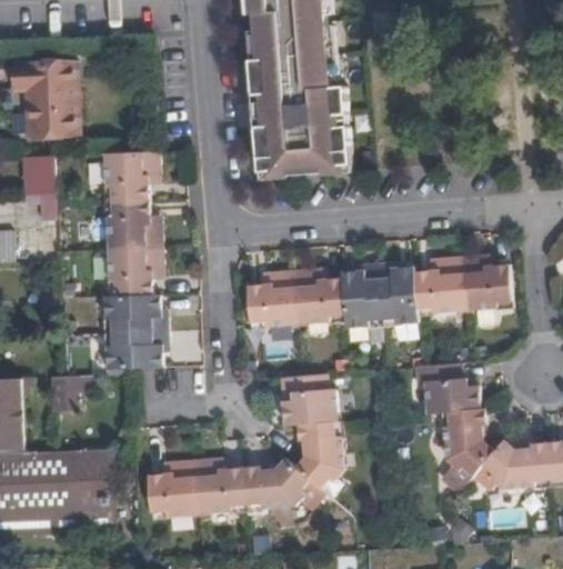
[(562,0),(247,0),(248,16),(257,16),(258,32),(260,60),(252,61),(254,96),(263,96),(264,105),(265,118),(267,129),(258,129),(261,173),(271,173),(271,179),(348,172),(347,168),(357,167),(353,126),(344,127),(343,116),(352,115),(349,87),(335,87),(335,82),(330,27),(329,13),(328,0),(562,0)]
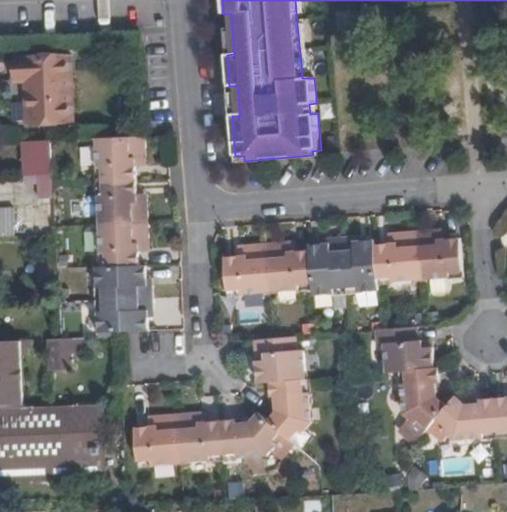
[(304,0),(295,0),(296,12),(305,11),(304,0)]
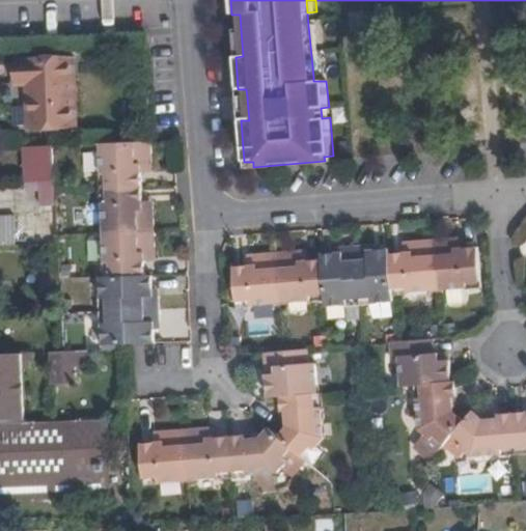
[(353,11),(354,31),(361,30),(361,19),(372,18),(371,10),(353,11)]
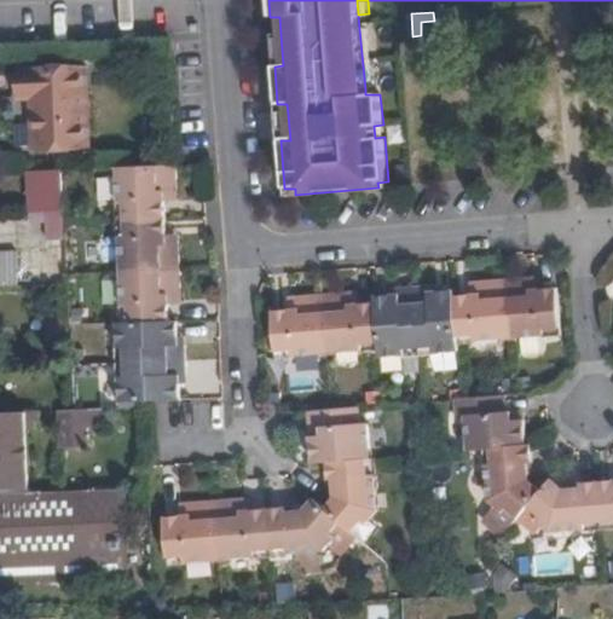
[(359,29),(365,90),(375,88),(370,29),(359,29)]
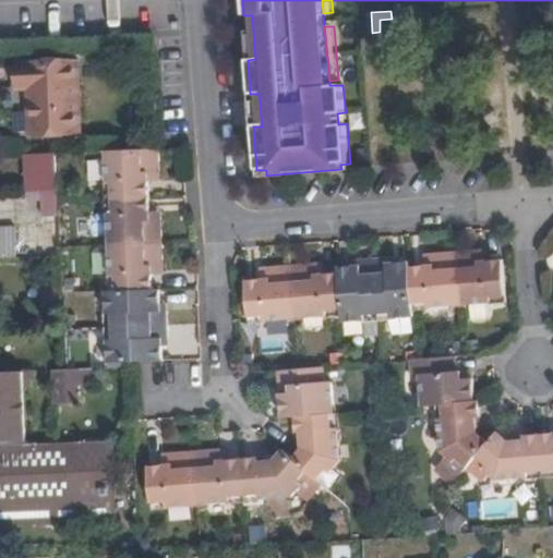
[(245,33),(248,60),(255,59),(253,32),(245,33)]
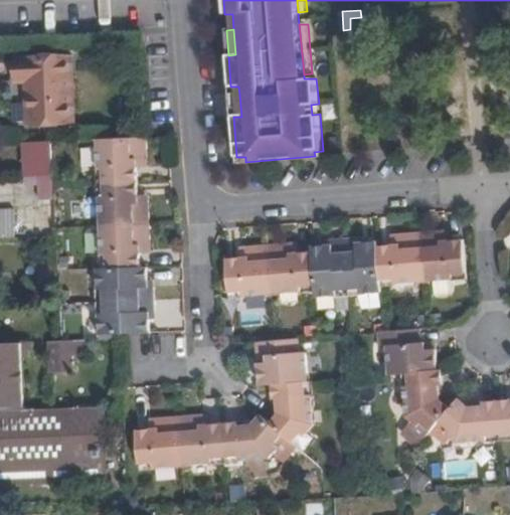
[(24,82),(24,92),(35,92),(36,89),(71,88),(70,54),(13,56),(13,82),(24,82)]
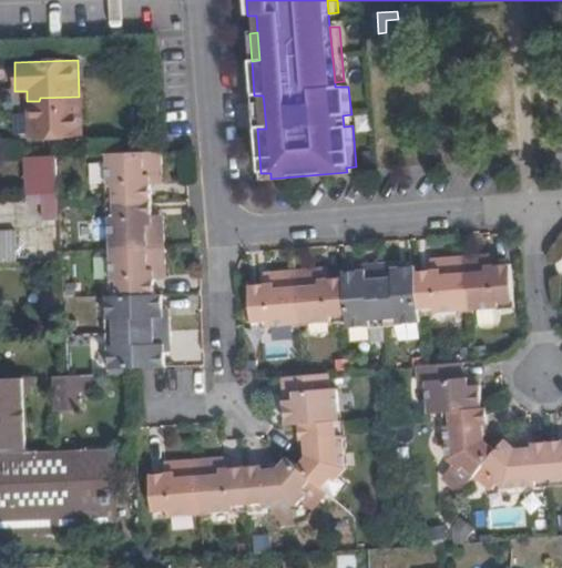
[(39,101),(27,101),(28,137),(80,134),(79,97),(40,98),(39,101)]
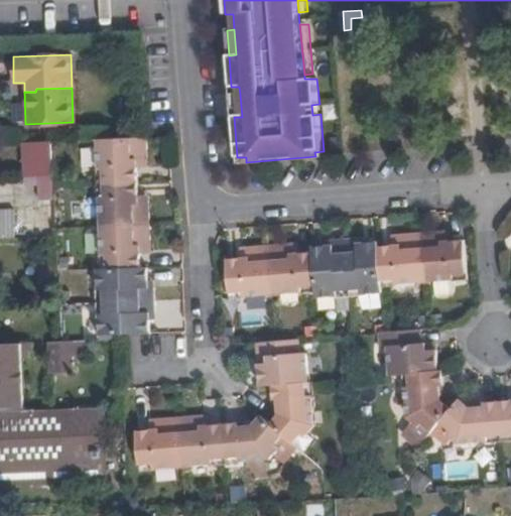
[(233,107),(241,107),(240,95),(232,96),(233,107)]
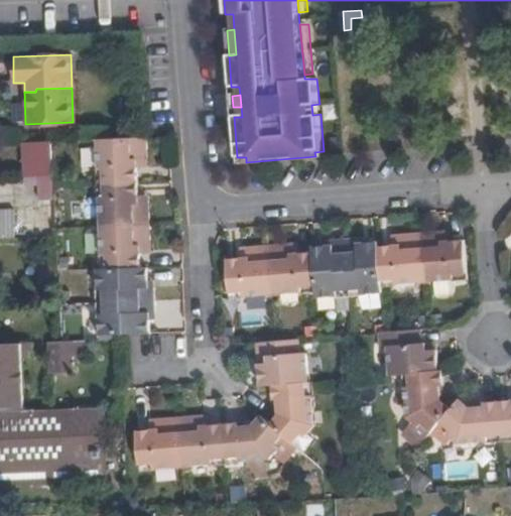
[(312,115),(321,114),(320,104),(311,105),(312,115)]
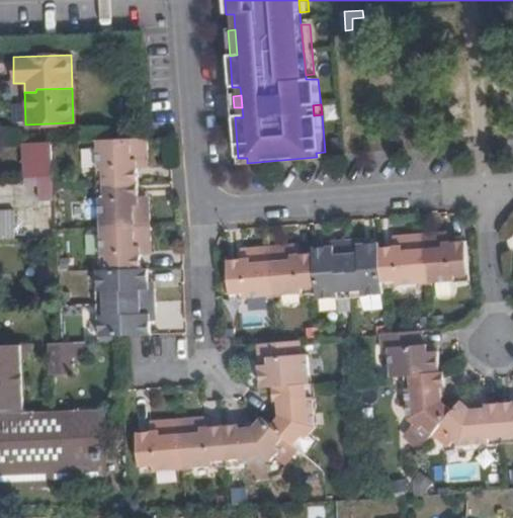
[(144,160),(144,138),(117,139),(100,140),(101,147),(95,147),(96,169),(102,169),(102,183),(136,182),(135,168),(134,160),(144,160)]
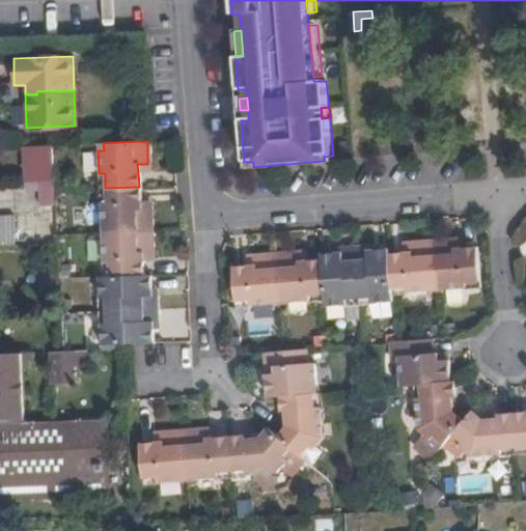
[(28,180),(49,180),(47,145),(26,146),(28,180)]
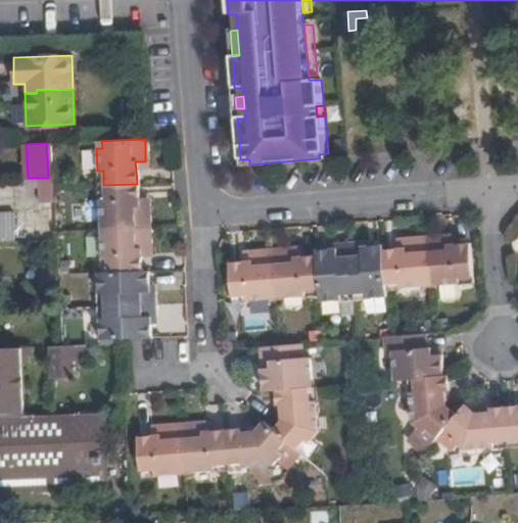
[(137,184),(103,185),(103,199),(97,200),(99,222),(104,222),(104,230),(148,227),(147,205),(138,206),(137,199),(137,184)]
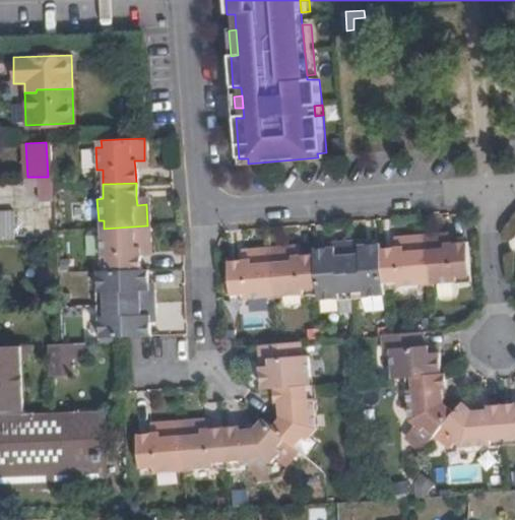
[(0,240),(9,240),(8,209),(0,209),(0,240)]
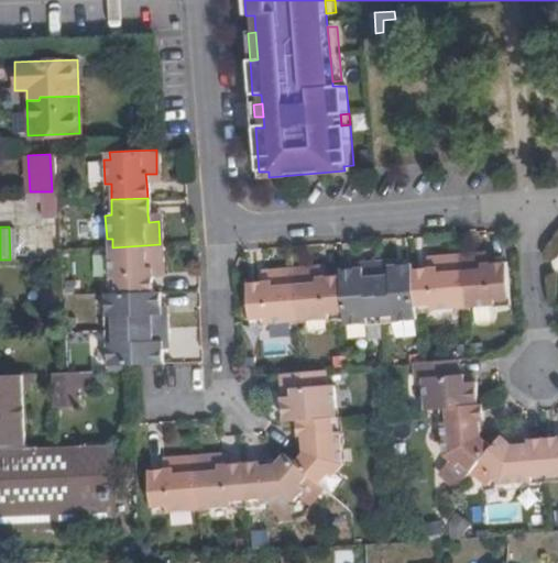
[(115,276),(115,293),(150,290),(149,275),(149,267),(161,266),(160,244),(112,247),(112,253),(107,253),(107,277),(115,276)]
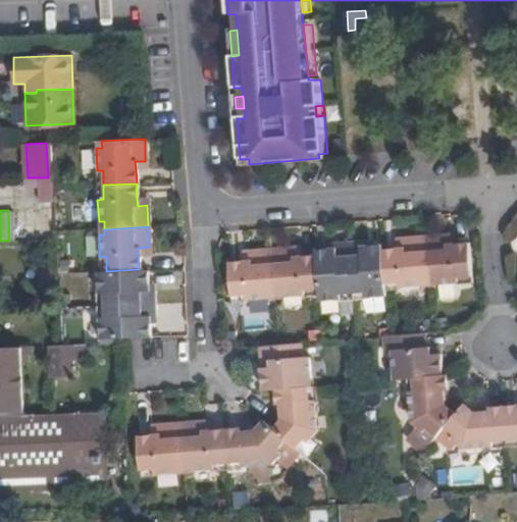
[(444,244),(452,243),(451,231),(443,232),(444,244)]
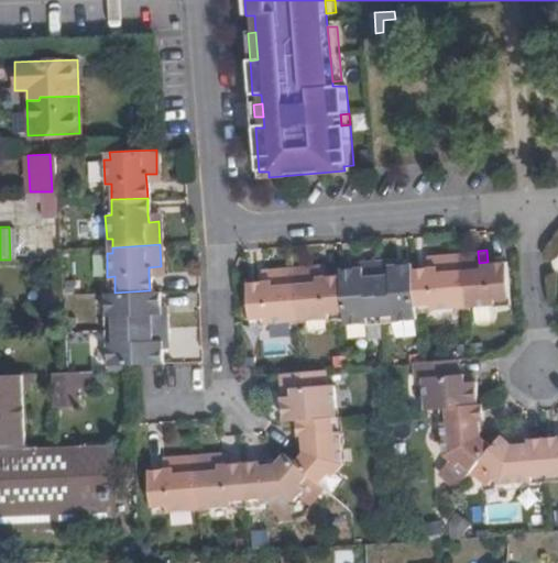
[(455,252),(457,300),(465,300),(466,308),(490,305),(490,297),(506,296),(503,261),(488,262),(479,263),(478,251),(455,252)]
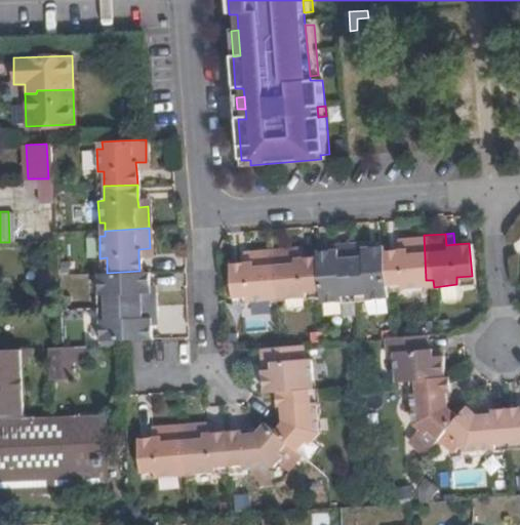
[(422,280),(426,280),(424,235),(402,237),(402,249),(395,249),(381,250),(383,284),(397,283),(398,289),(422,288),(422,280)]
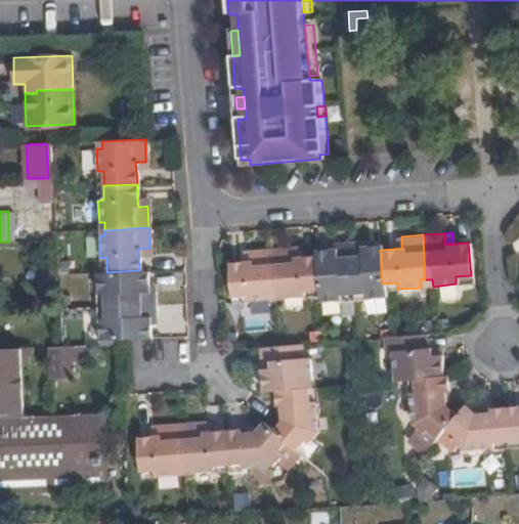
[(383,297),(382,284),(380,250),(380,245),(366,246),(360,247),(359,241),(346,242),(349,293),(362,292),(362,298),(383,297)]
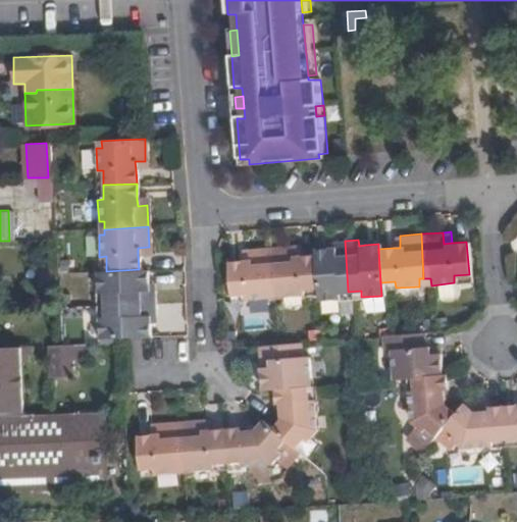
[(337,293),(348,292),(345,241),(332,242),(332,248),(324,249),(312,250),(312,254),(315,288),(316,300),(337,299),(337,293)]
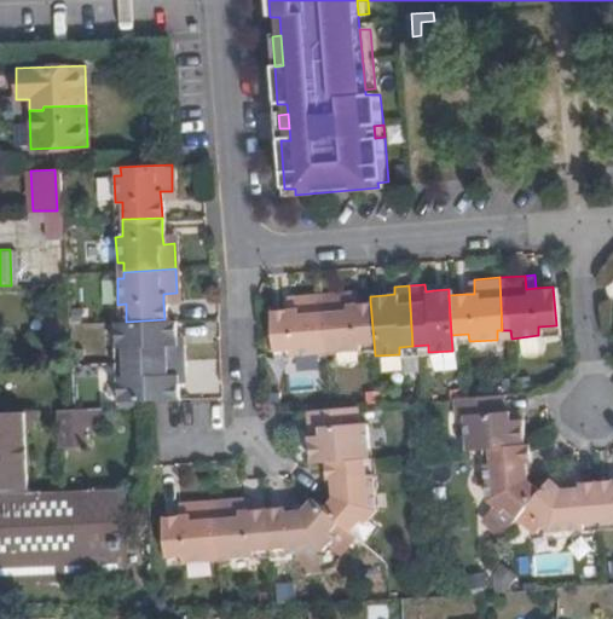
[(342,304),(353,302),(353,290),(343,291),(342,304)]
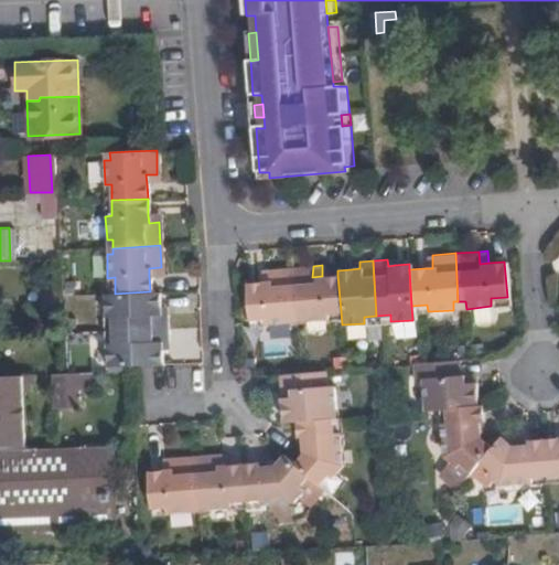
[(326,312),(341,311),(337,275),(322,276),(312,277),(313,266),(290,267),(293,316),(300,315),(300,321),(326,319),(326,312)]
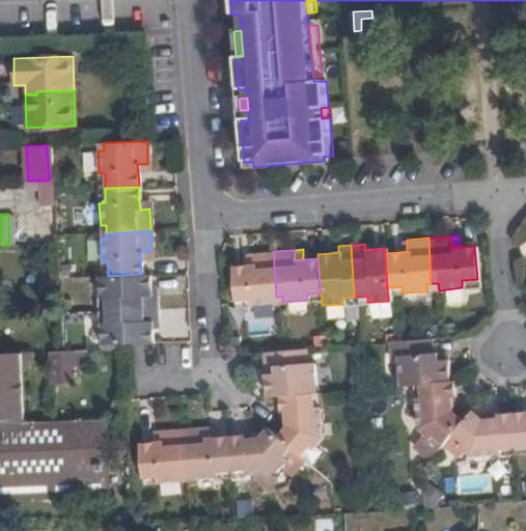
[(271,297),(276,297),(273,251),(251,253),(251,263),(244,264),(230,266),(232,300),(248,299),(249,305),(271,303),(271,297)]
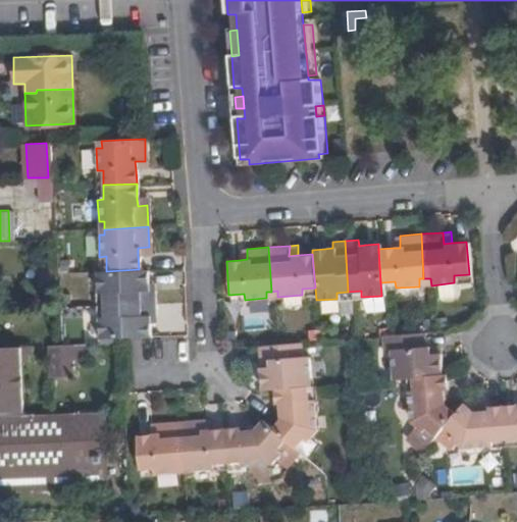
[(51,286),(51,267),(35,268),(36,286),(51,286)]
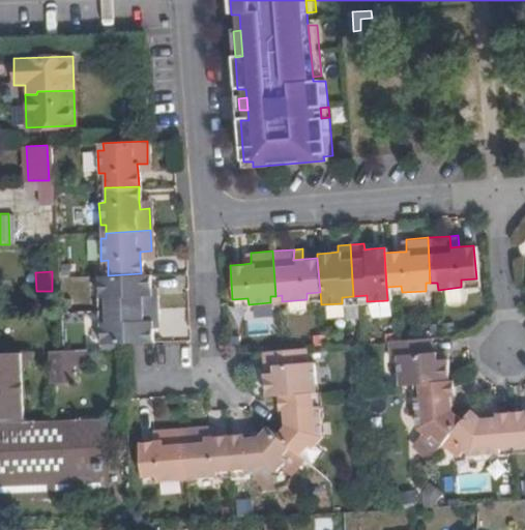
[(103,297),(103,308),(154,305),(154,295),(148,295),(148,288),(147,272),(141,273),(108,275),(97,276),(97,297),(103,297)]
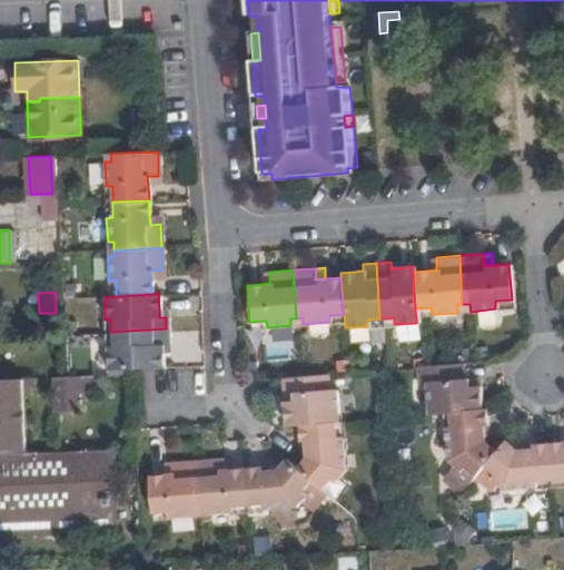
[(112,374),(126,374),(126,367),(160,364),(160,351),(160,343),(167,343),(166,328),(110,332),(110,346),(106,346),(106,366),(112,366),(112,374)]
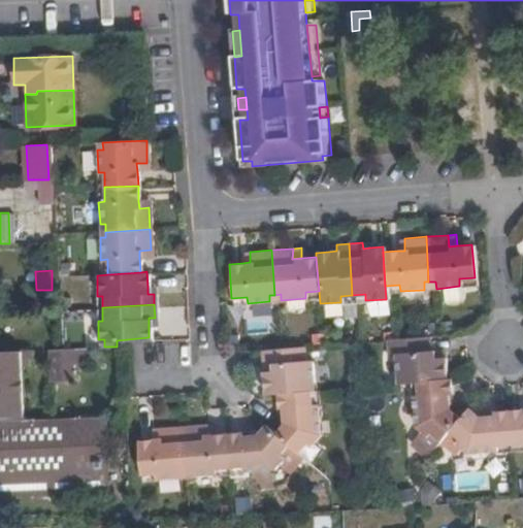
[(354,307),(340,308),(340,319),(354,317),(354,307)]
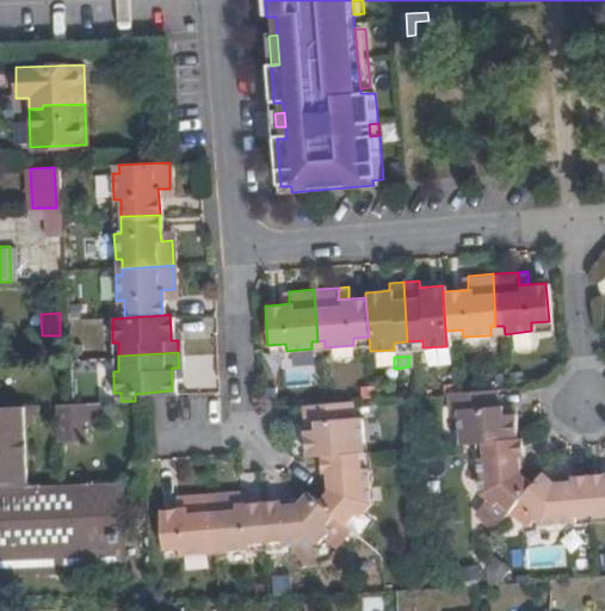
[(318,387),(307,388),(308,401),(319,400),(318,387)]
